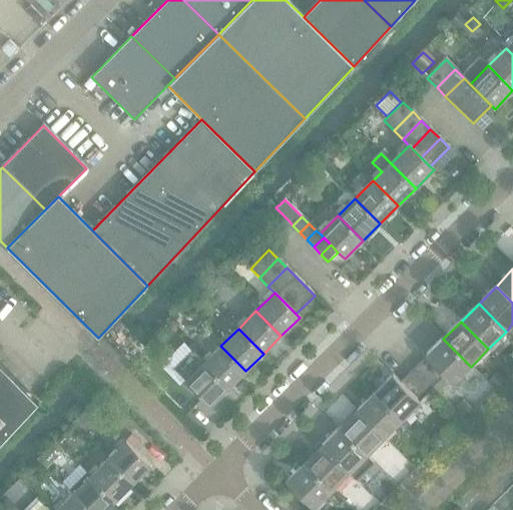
[(471,367),(443,339),(425,357),(426,359),(445,377),(452,385),(471,367)]
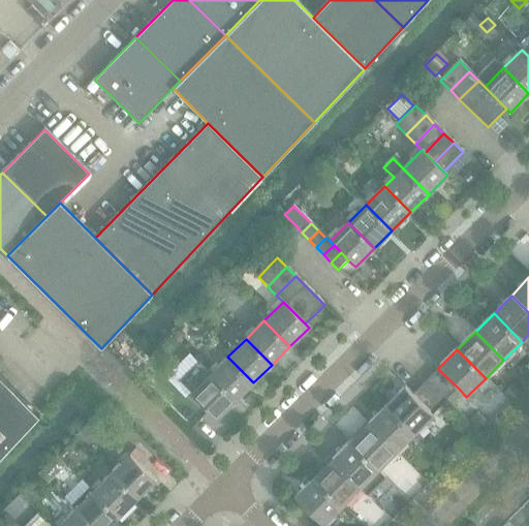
[(253,382),(227,357),(210,375),(236,401),(253,382)]
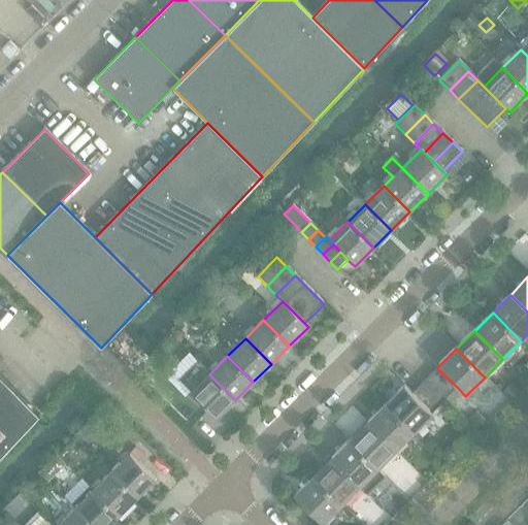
[(458,388),(438,369),(429,378),(449,397),(458,388)]
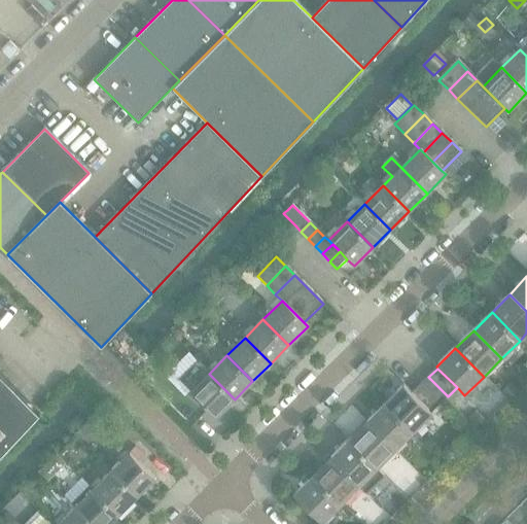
[(235,399),(209,374),(190,392),(216,418),(235,399)]
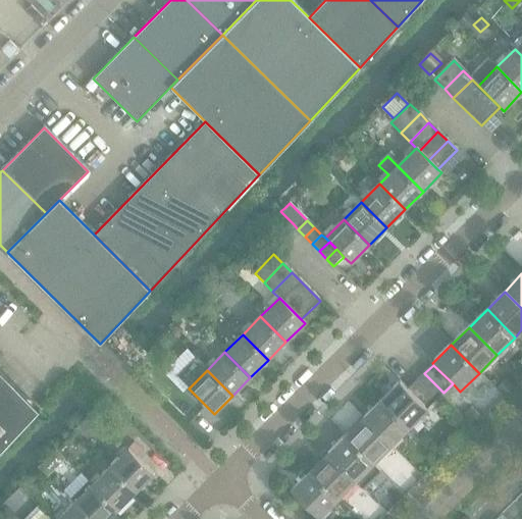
[(0,452),(39,412),(0,373),(0,452)]
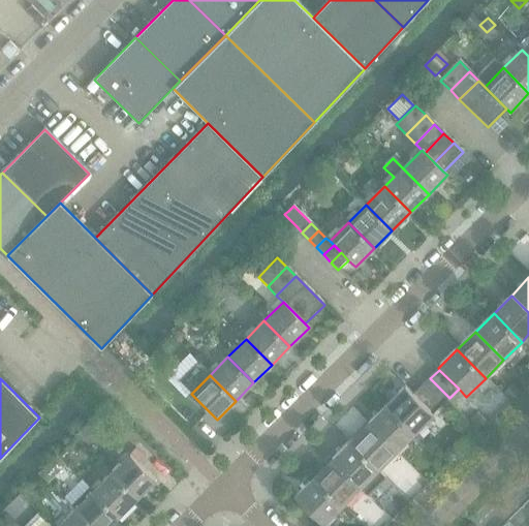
[(449,398),(430,378),(422,387),(440,406),(449,398)]
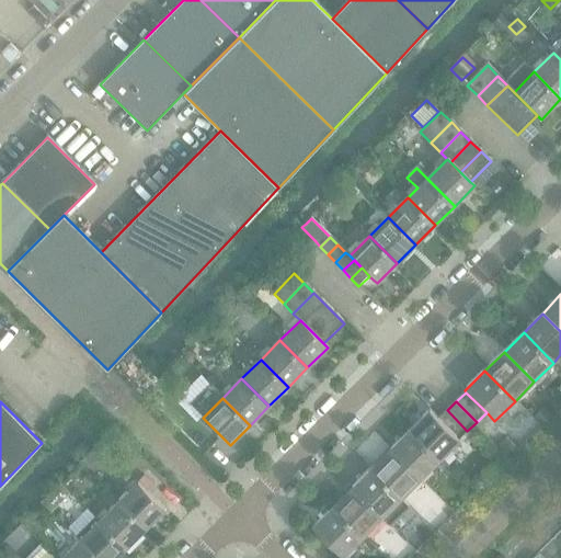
[(551,418),(542,409),(531,420),(540,429),(551,418)]
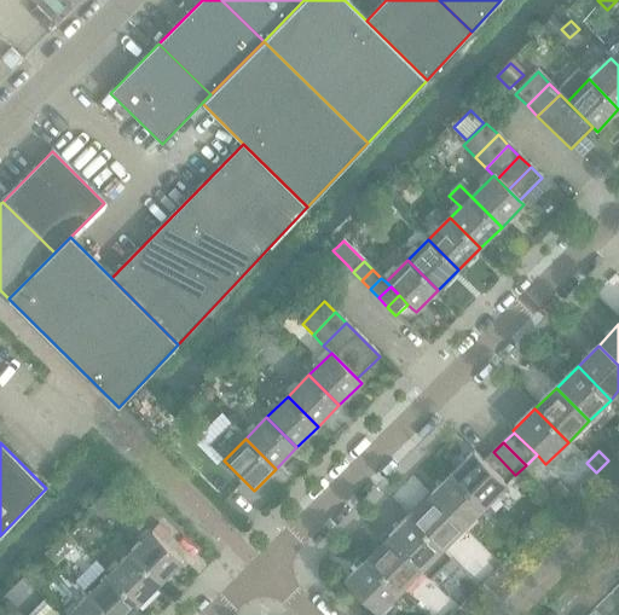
[(515,475),(493,452),(482,463),(505,486),(515,475)]
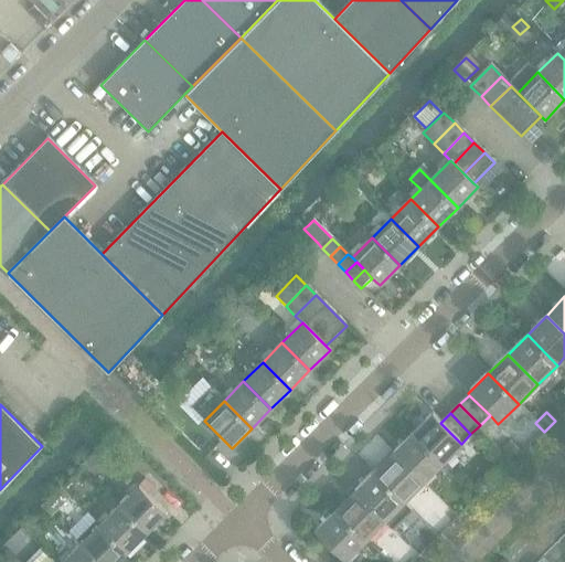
[(462,445),(461,444),(440,423),(432,414),(412,434),(443,465),(462,445)]
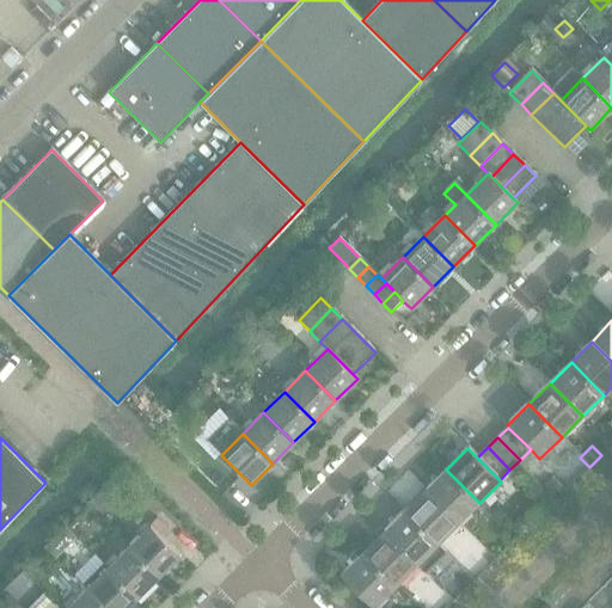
[(479,503),(446,470),(426,491),(458,523),(479,503)]
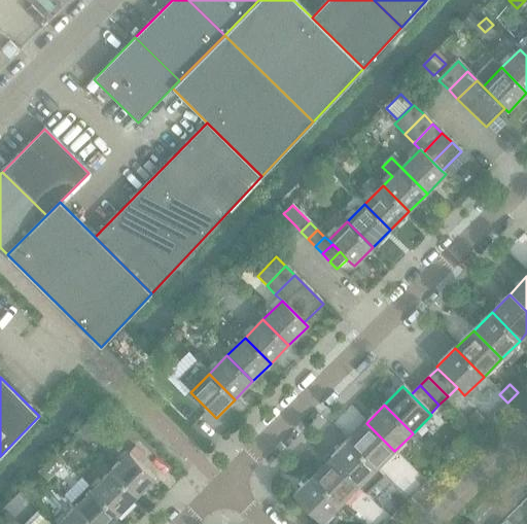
[(475,413),(467,420),(477,429),(484,422),(475,413)]
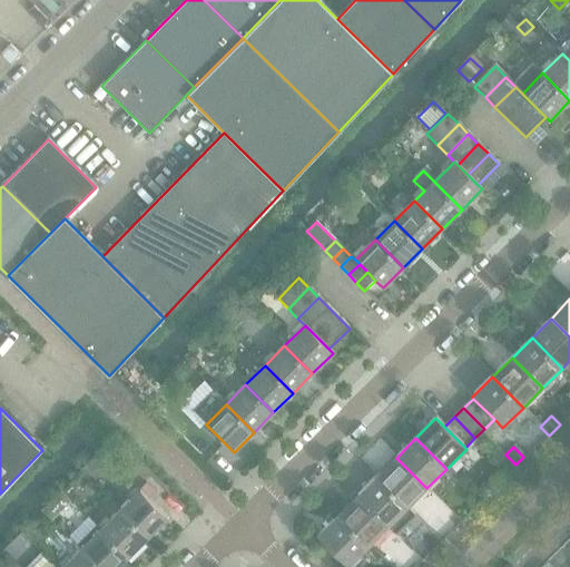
[(426,488),(396,458),(376,477),(408,508),(426,488)]
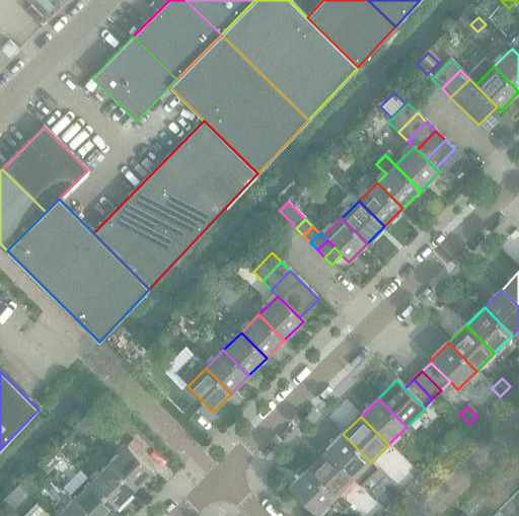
[(87,430),(81,423),(75,429),(81,436),(87,430)]
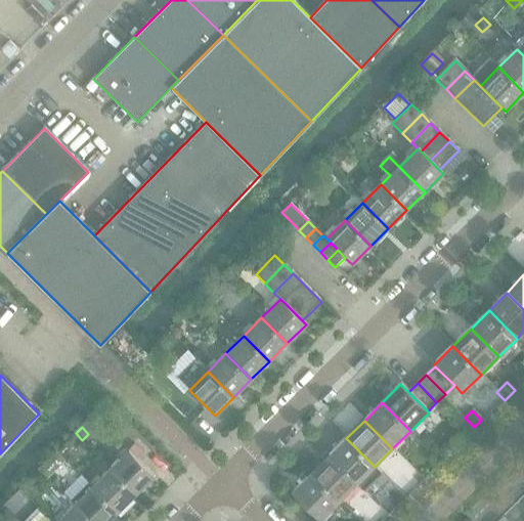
[(375,467),(346,438),(328,457),(356,484),(363,491),(381,474),(374,467),(375,467)]
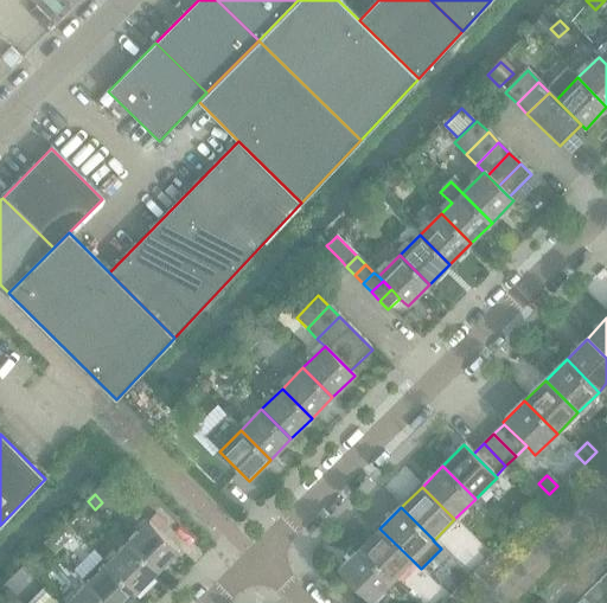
[(82,524),(75,517),(68,524),(76,531),(82,524)]
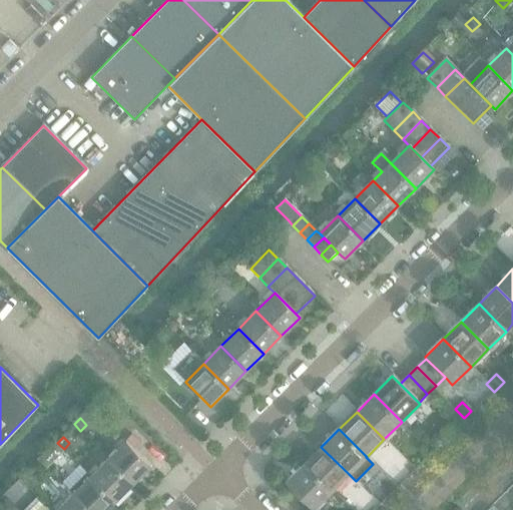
[(150,466),(125,441),(107,459),(132,484),(150,466)]
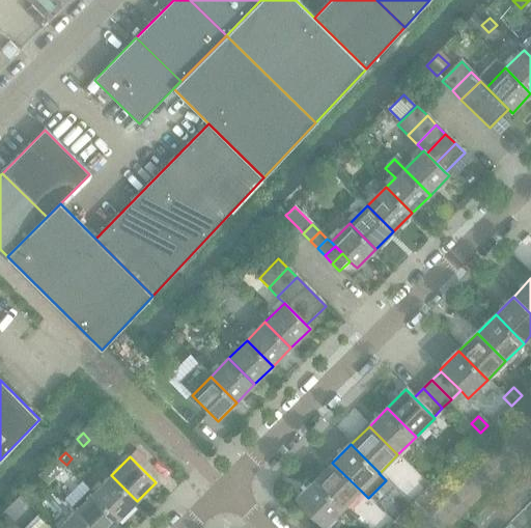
[(361,491),(332,463),(314,480),(342,509),(361,491)]
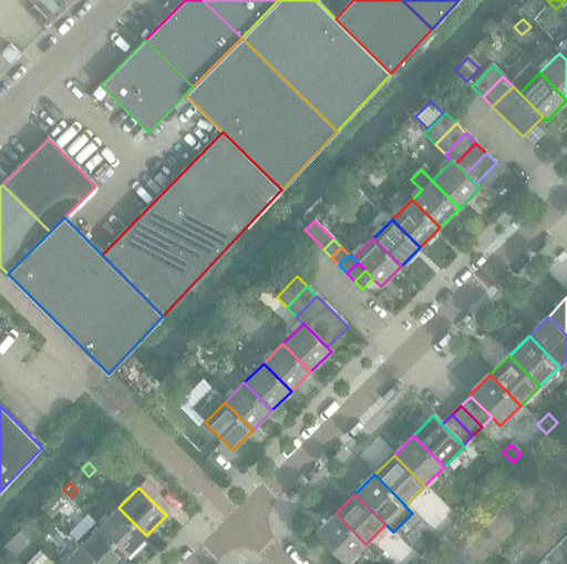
[(50,518),(60,508),(51,500),(41,509),(50,518)]
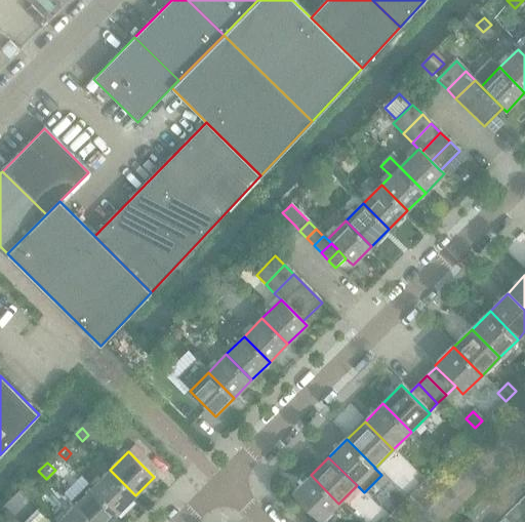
[(135,495),(110,470),(91,488),(117,514),(135,495)]
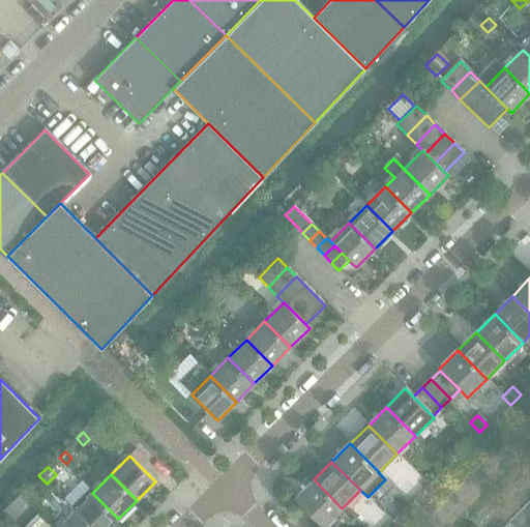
[(342,508),(314,479),(295,498),(322,526),(324,526),(342,508)]
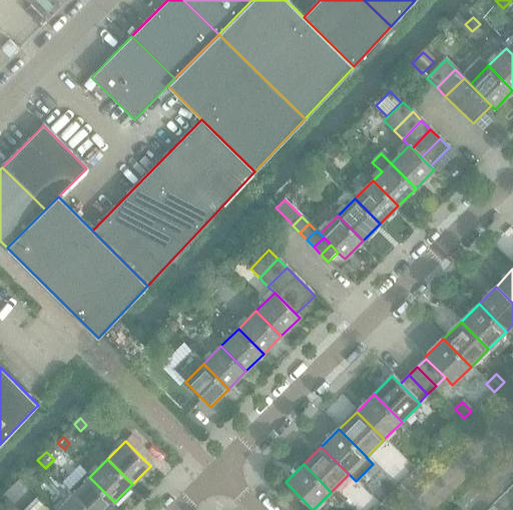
[(106,509),(114,502),(89,477),(71,495),(86,509),(106,509)]
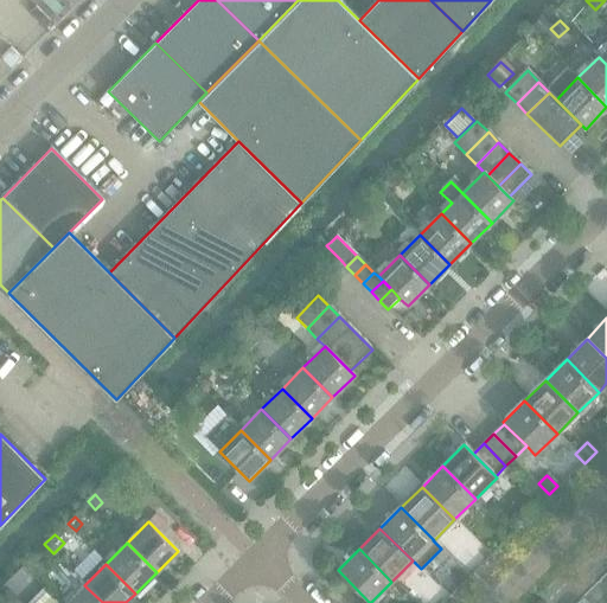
[(102,602),(84,585),(68,602),(102,602)]
